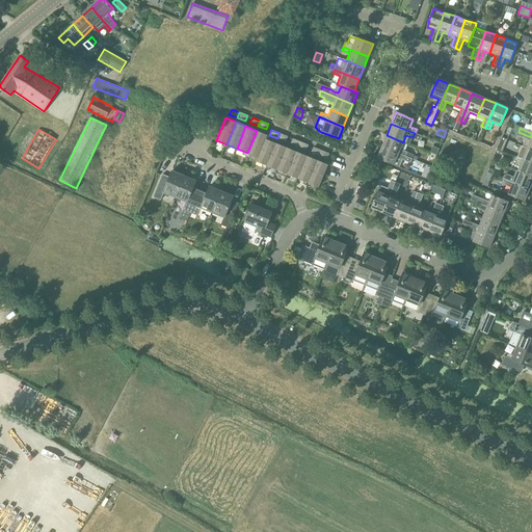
[(257,161),(266,138),(267,135),(257,131),(247,153),(257,157),(256,161),(257,161)]
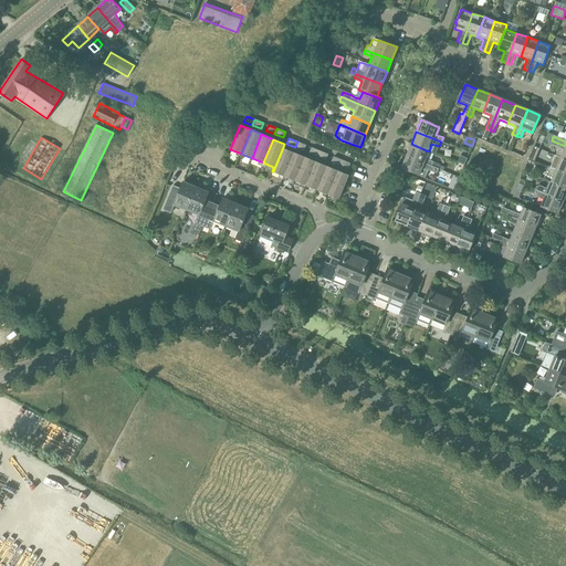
[(565,160),(565,146),(552,140),(549,145),(558,148),(555,157),(561,159),(561,158),(565,160)]
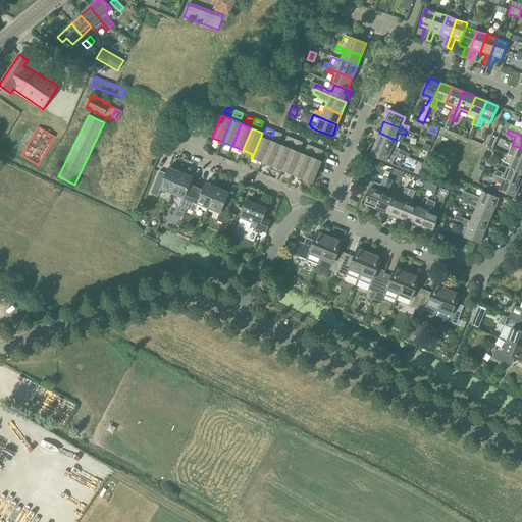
[(279,140),(281,134),(274,131),(272,136),(279,140)]
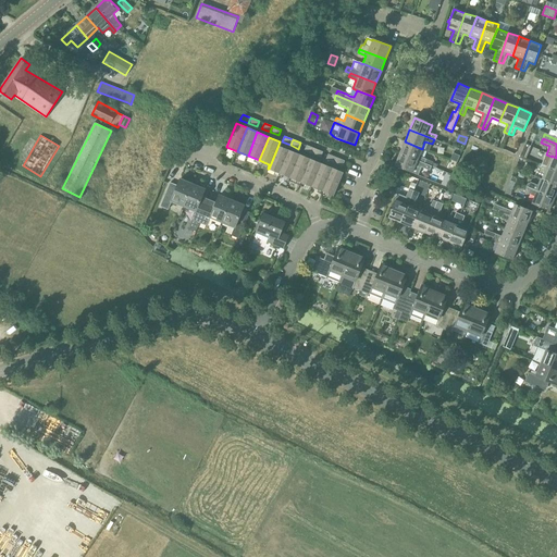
[(431,166),(433,162),(425,160),(419,157),(422,149),(405,141),(399,155),(431,166)]
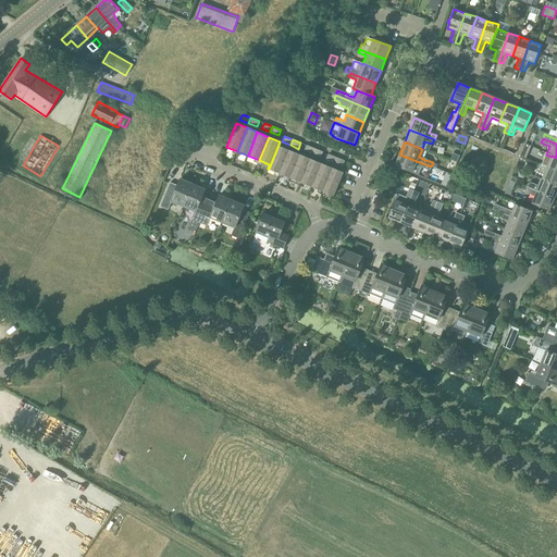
[(280,173),(288,149),(279,145),(269,169),(280,173)]
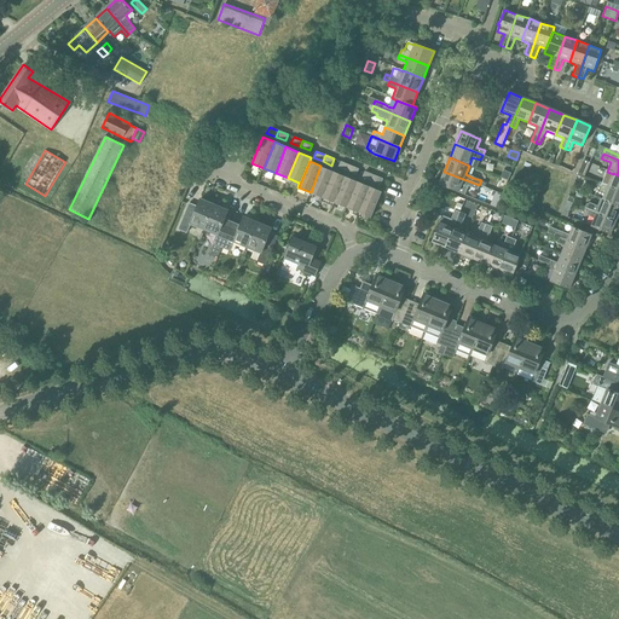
[(347,172),(350,166),(340,161),(337,168),(347,172)]
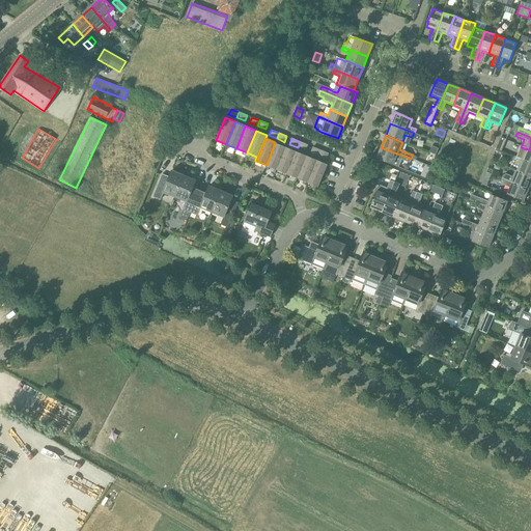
[(277,169),(286,146),(275,142),(267,165),(277,169)]
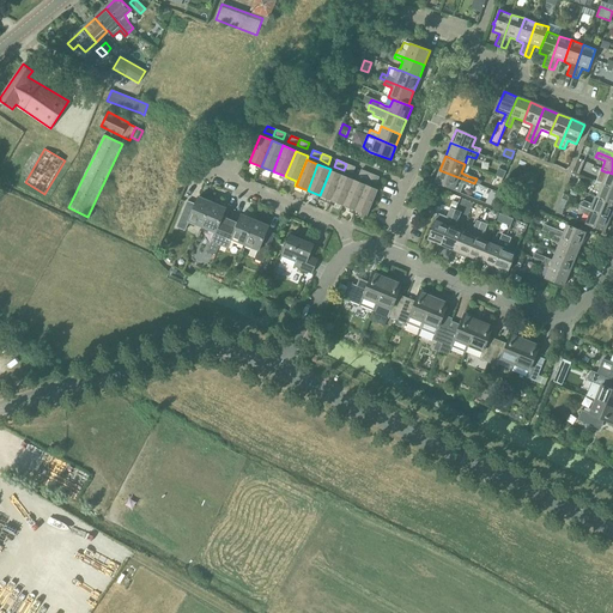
[(352,174),(356,168),(346,164),(344,170),(352,174)]
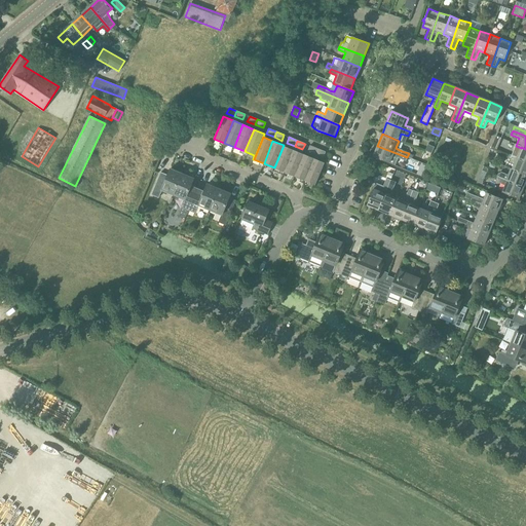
[(285,173),(294,150),(284,145),(274,167),(285,173)]
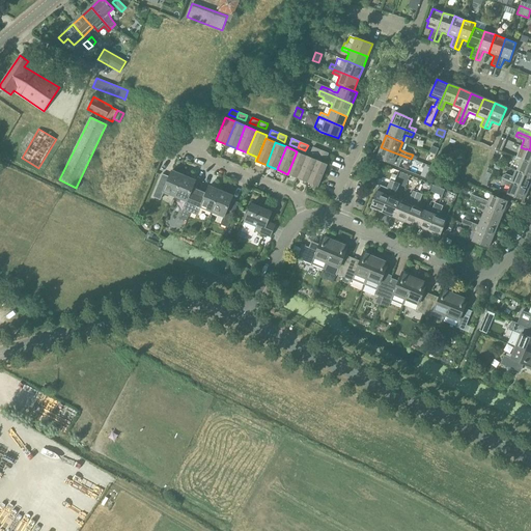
[(318,156),(320,150),(313,147),(310,152),(318,156)]
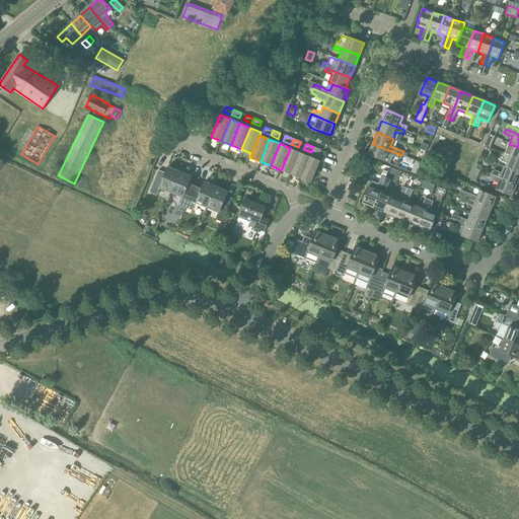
[(400,160),(401,155),(372,144),(367,155),(389,164),(392,156),(400,160)]
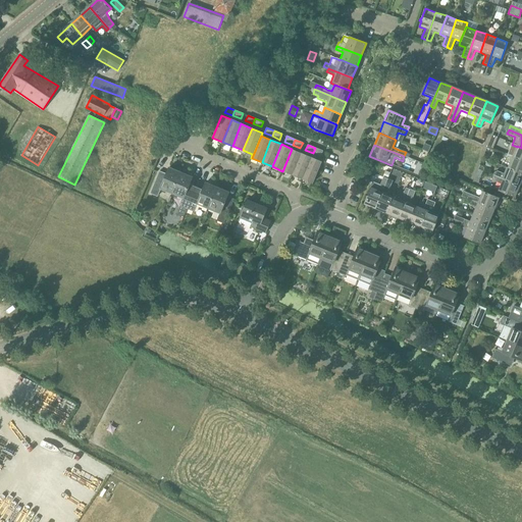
[(521,161),(521,148),(517,146),(517,147),(514,154),(507,151),(506,155),(521,161)]
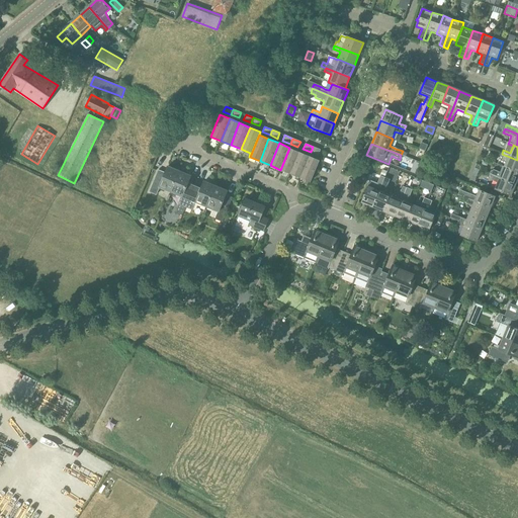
[(319,155),(321,150),(313,147),(311,152),(319,155)]
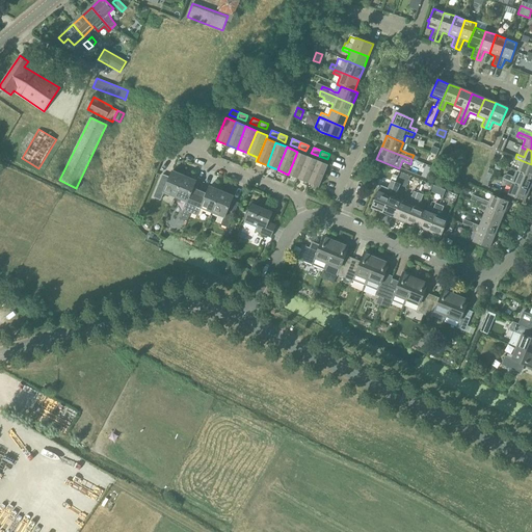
[(298,179),(308,156),(297,152),(288,175),(298,179)]
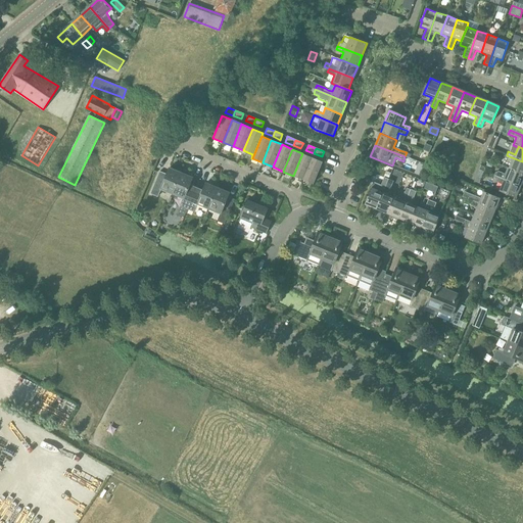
[(303,180),(313,157),(302,153),(293,176),(303,180)]
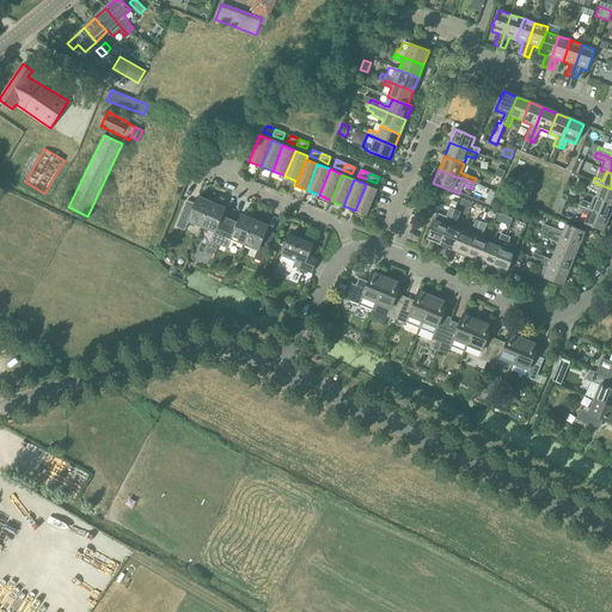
[(611,202),(611,189),(593,182),(591,187),(599,189),(595,196),(611,202)]
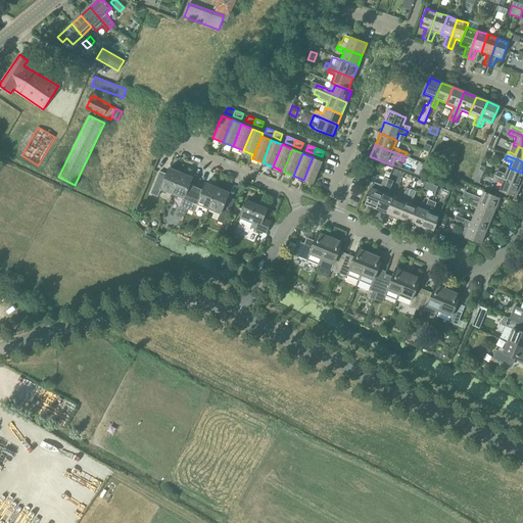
[(313,184),(323,161),(313,157),(303,180),(313,184)]
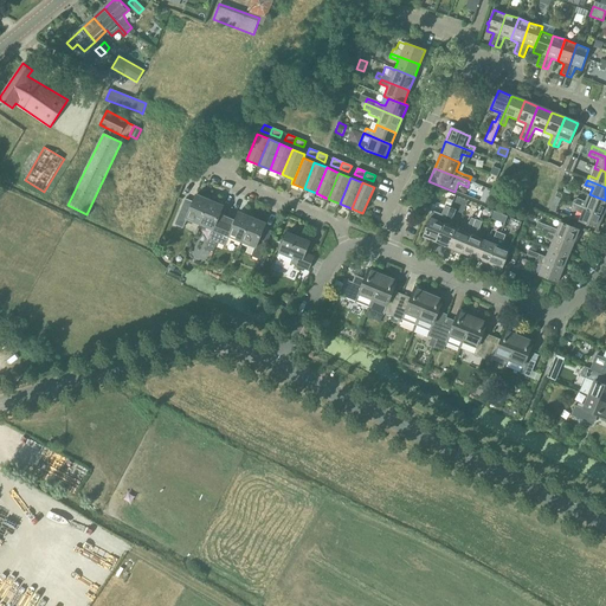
[(485,204),(489,195),(483,193),(478,194),(477,199),(485,204)]
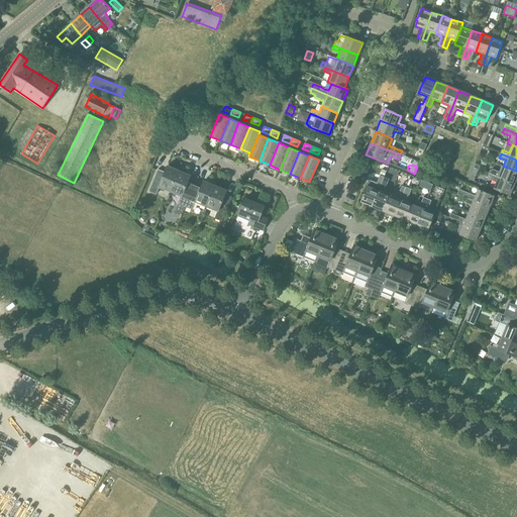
[(478,171),(479,169),(478,167),(475,165),(469,181),(473,183),(478,171)]
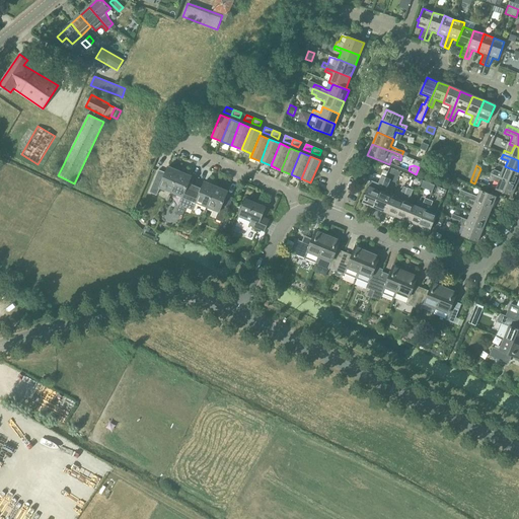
[(518,177),(518,171),(505,166),(504,166),(502,172),(495,169),(492,171),(491,174),(494,175),(516,186),(518,177)]
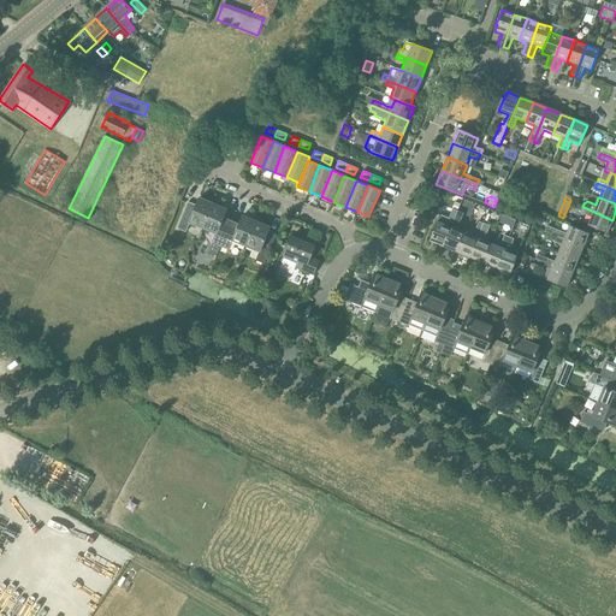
[(202,229),(212,205),(199,199),(195,206),(188,202),(177,229),(185,232),(189,223),(202,229)]
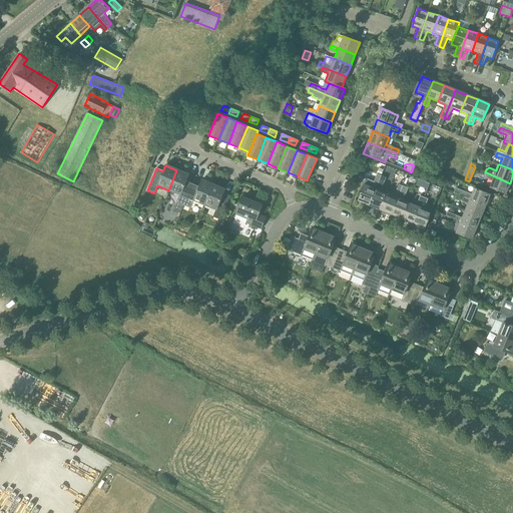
[(180,212),(192,183),(186,180),(188,175),(176,170),(168,190),(179,194),(176,202),(181,204),(178,211),(180,212)]
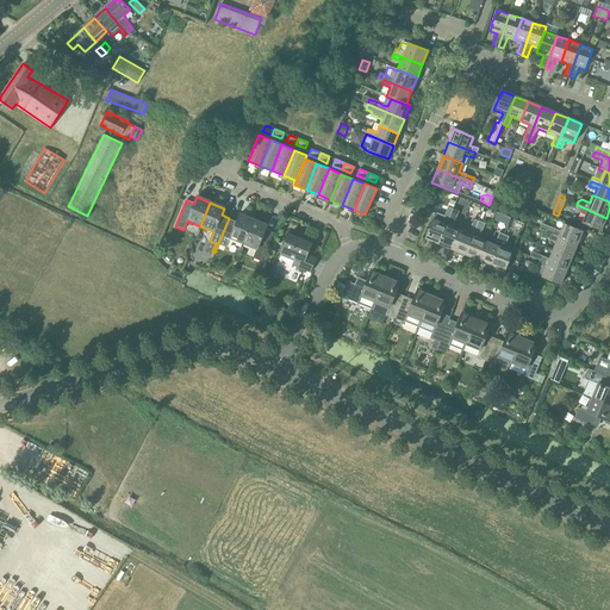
[(601,231),(607,218),(580,206),(578,211),(586,215),(583,224),(601,231)]
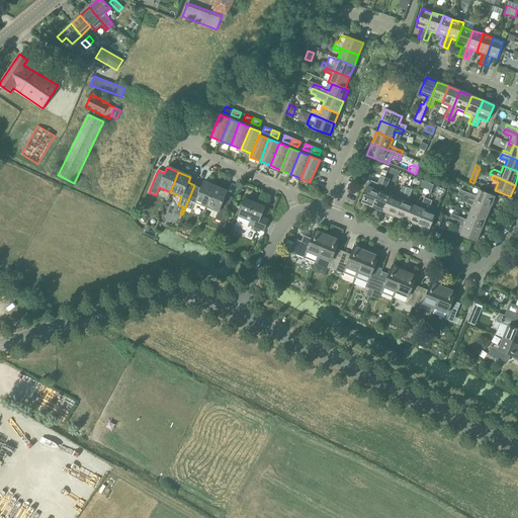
[(369,181),(360,202),(372,207),(384,178),(380,176),(377,184),(369,181)]
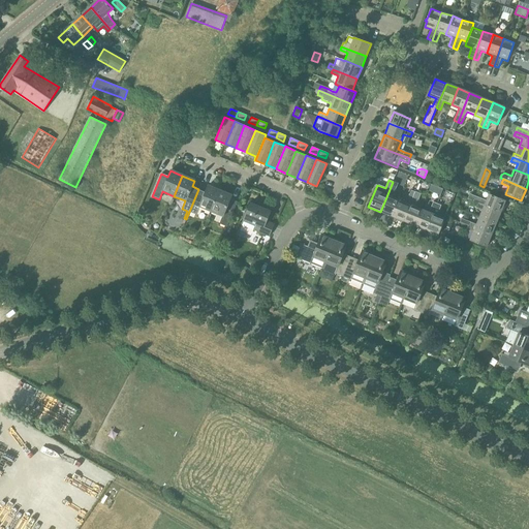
[(393,182),(380,212),(392,217),(398,199),(392,197),(398,184),(396,184),(393,182)]
